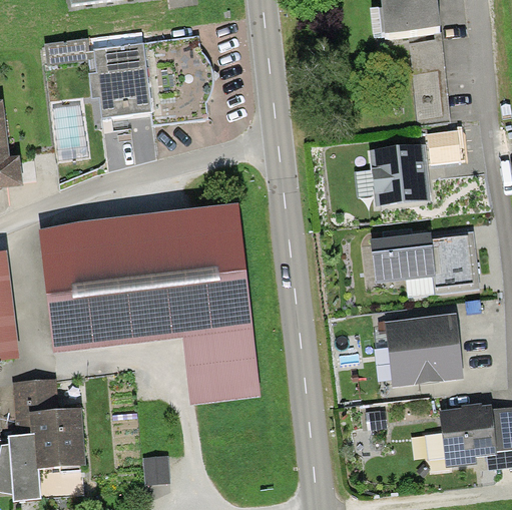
[(379,0),(384,37),(442,31),(438,0),(379,0)]
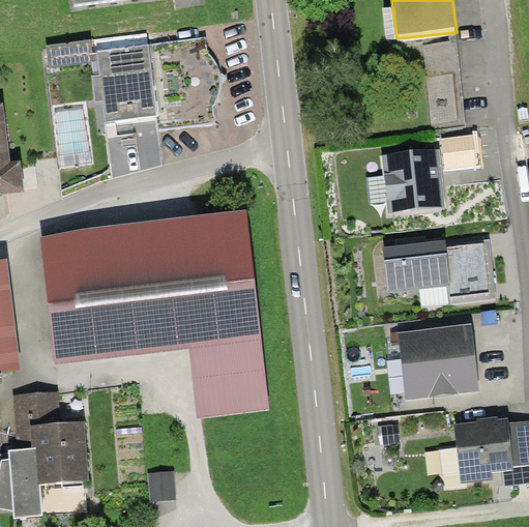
[(206,53),(204,37),(151,42),(159,115),(156,115),(157,127),(215,122),(213,103),(215,99),(218,92),(219,88),(221,82),(219,75),(218,69),(216,63),(213,58),(209,53),(206,53)]
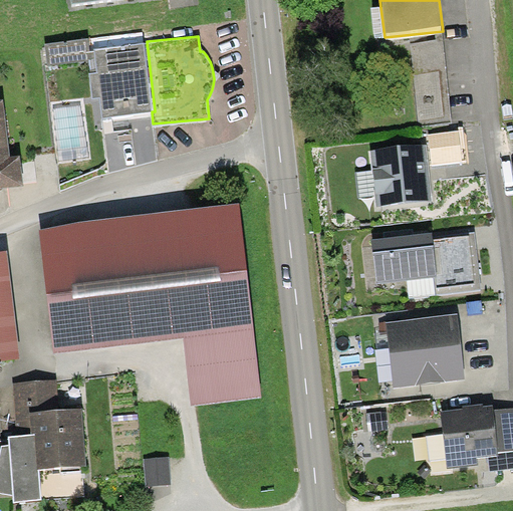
[(88,59),(89,71),(95,70),(93,49),(88,49),(87,38),(45,43),(46,63),(88,59)]
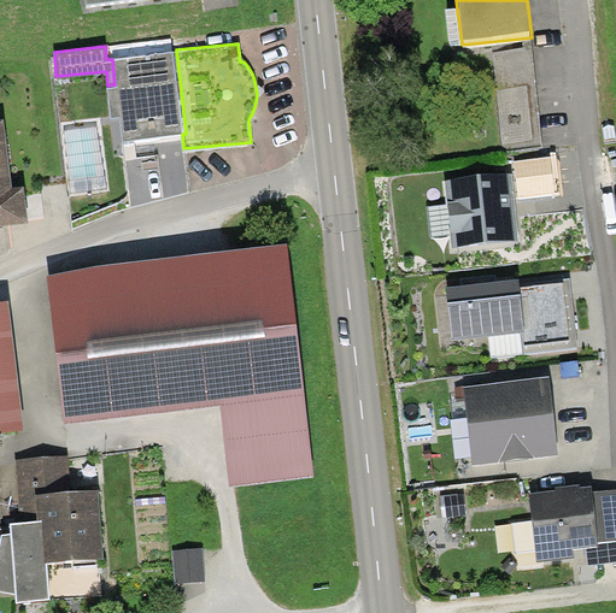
[(152,137),(182,134),(186,134),(176,49),(112,56),(112,59),(115,84),(107,86),(106,86),(110,116),(118,116),(122,141),(152,137)]
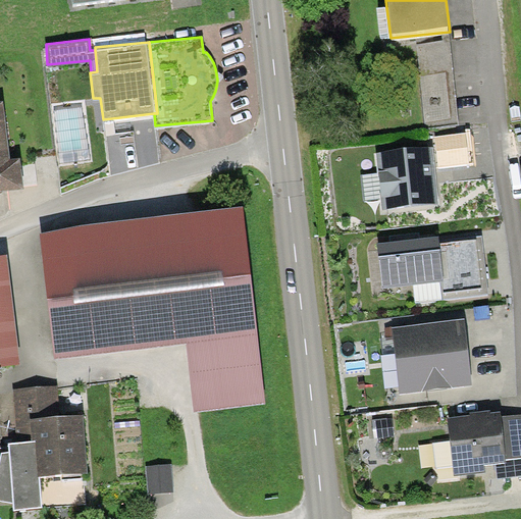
[(0,190),(21,188),(17,160),(10,160),(3,101),(0,101),(0,190)]
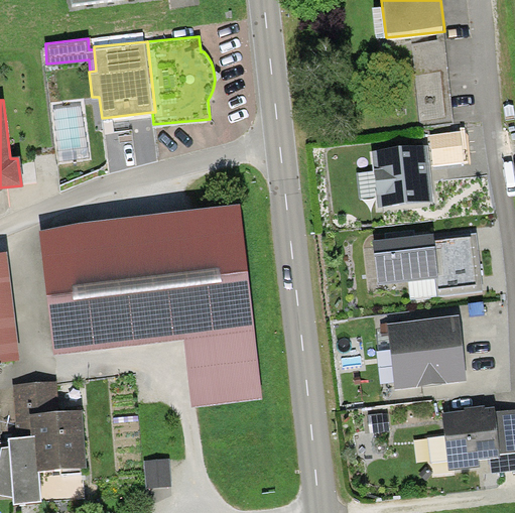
[(110,138),(117,169),(163,160),(156,128),(110,138)]
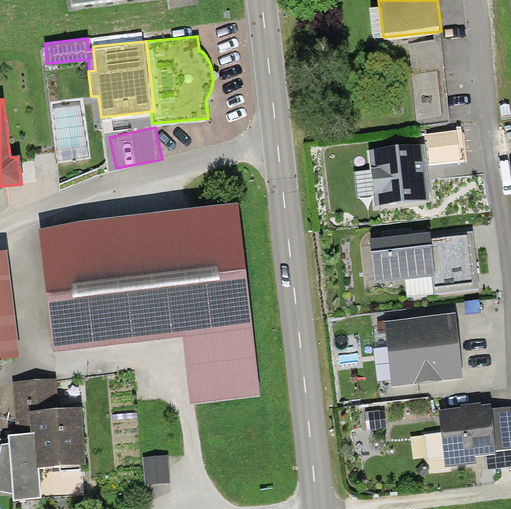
[(456,130),(429,133),(431,161),(458,158),(456,130)]
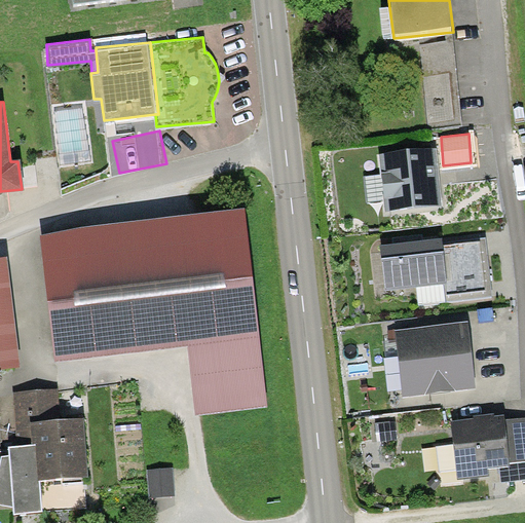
[(436,147),(378,153),(384,211),(442,204),(439,172),(436,147)]
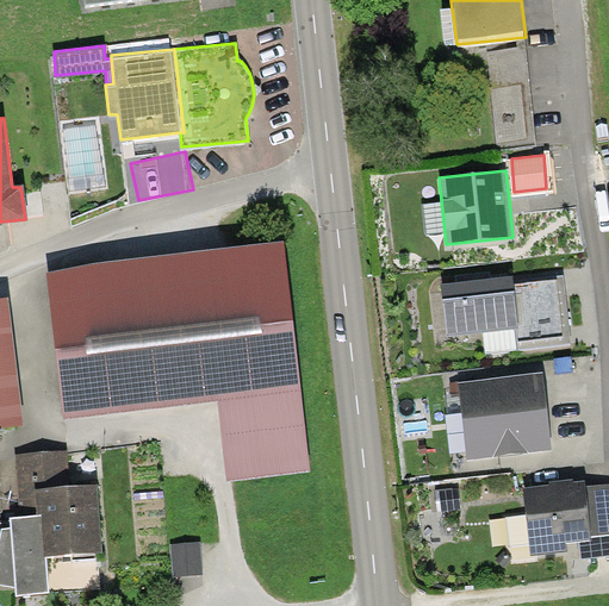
[(281,247),(49,273),(64,417),(221,399),(230,478),(306,468),(281,247)]
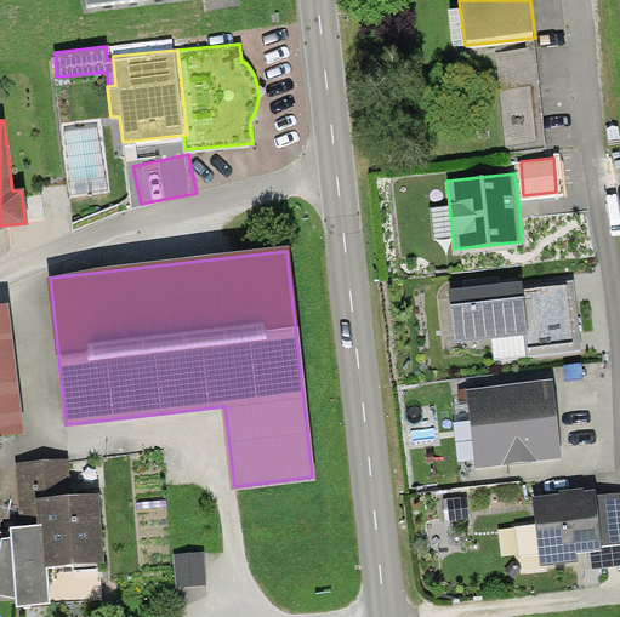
[(493,283),(448,287),(455,342),(529,333),(522,279),(493,283)]
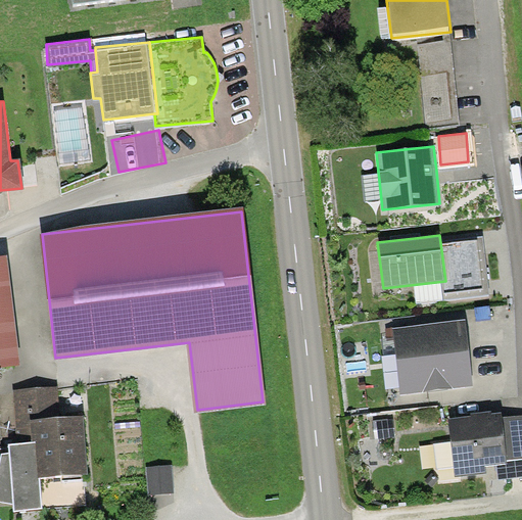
[(0,365),(19,363),(5,254),(0,254),(0,365)]
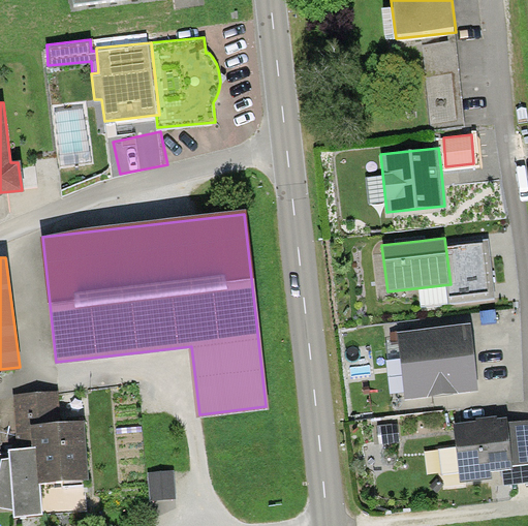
[(474,362),(470,322),(396,331),(403,399),(477,391),(474,362)]
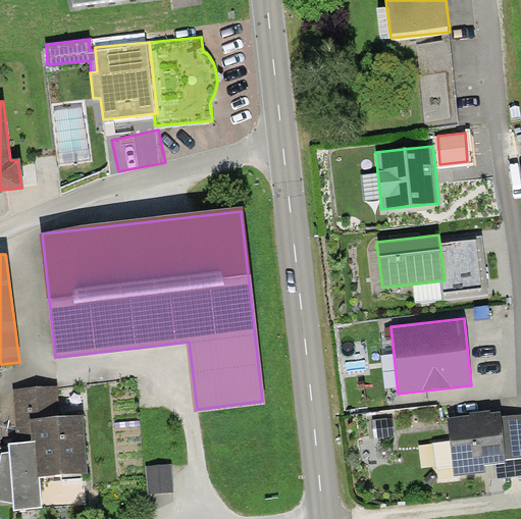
[(57,383),(12,386),(17,443),(8,443),(8,452),(1,452),(0,457),(0,499),(13,502),(13,509),(42,507),(38,476),(87,471),(83,415),(59,416),(57,383)]
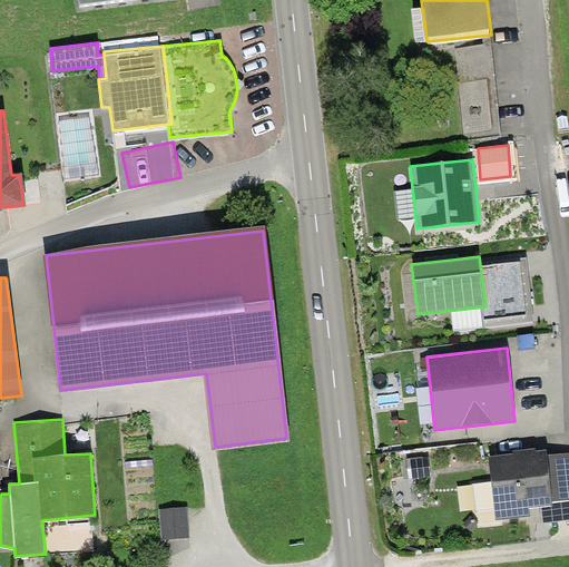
[(491,477),(472,479),(477,509),(496,507),(497,516),(529,511),(529,505),(541,504),(552,502),(546,452),(546,449),(535,450),(535,446),(512,449),(512,452),(488,456),(491,477)]
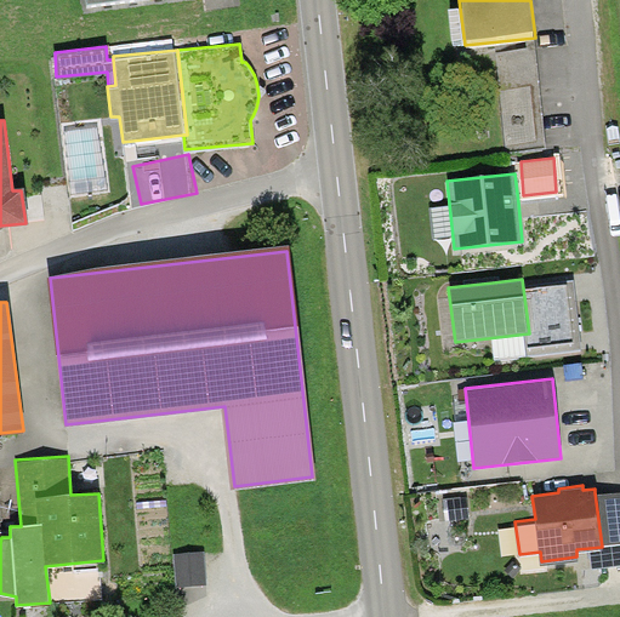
[(619,489),(595,492),(602,547),(590,548),(592,566),(619,561),(619,489)]
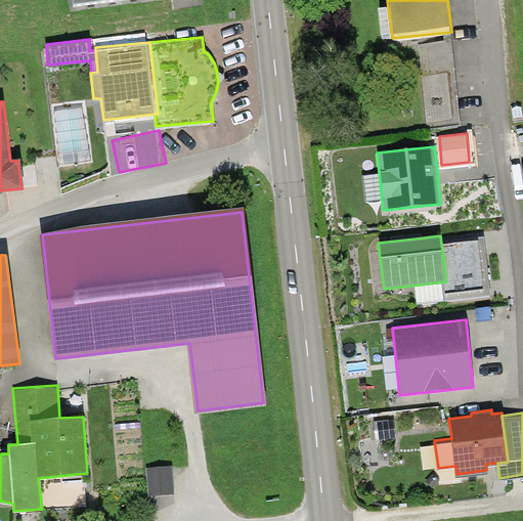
[(172,464),(147,466),(149,493),(174,491),(172,464)]
